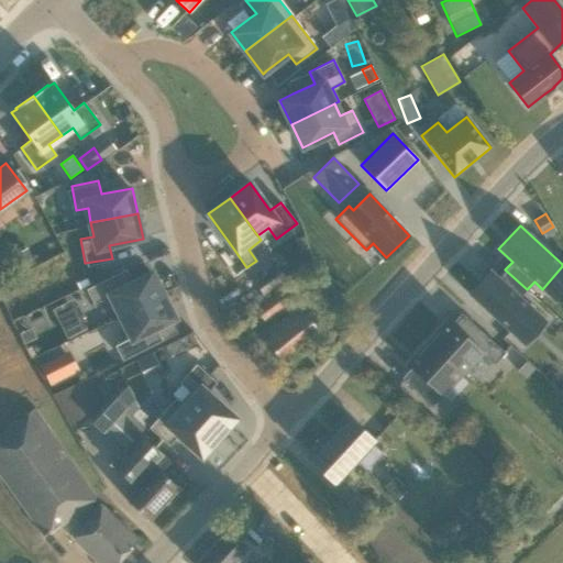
[(28,250),(13,257),(20,271),(35,263),(28,250)]
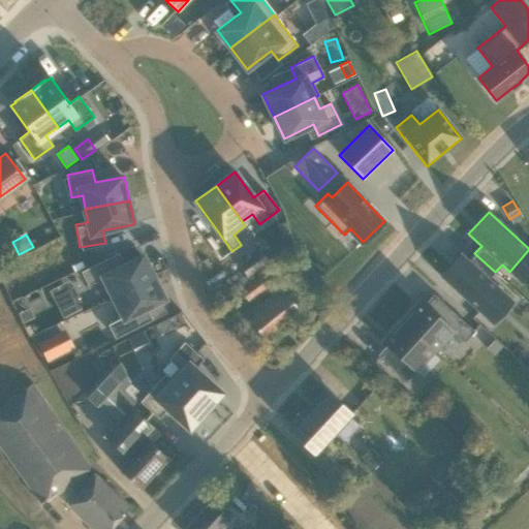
[(270,261),(259,248),(238,263),(247,277),(270,261)]
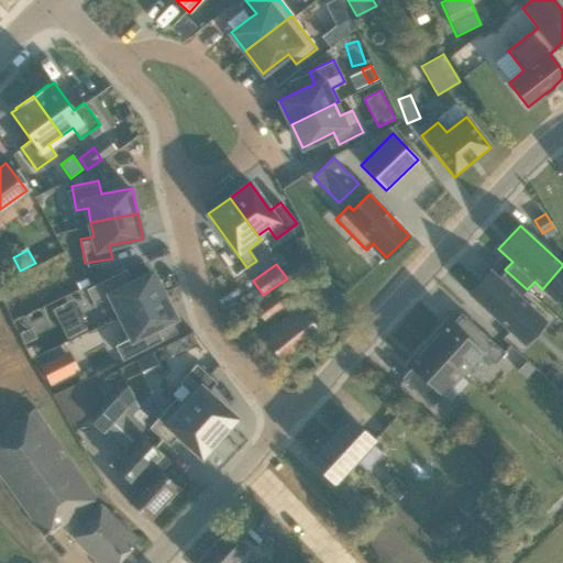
[(125,268),(86,288),(94,304),(110,296),(120,316),(163,295),(151,272),(132,280),(125,268)]
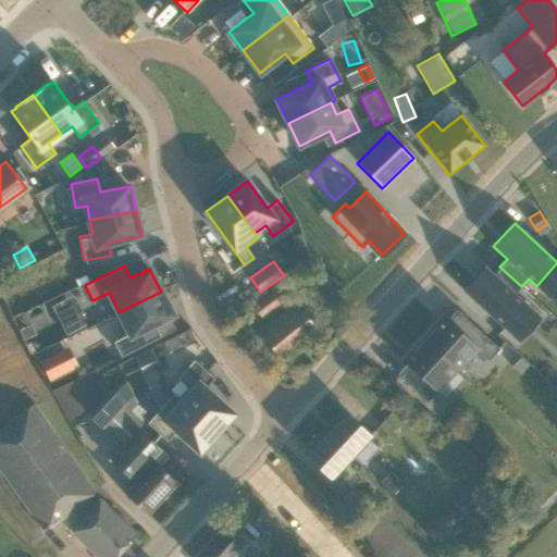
[(515,294),(521,286),(499,267),(493,274),(484,267),(462,289),(506,329),(528,306),(515,294)]
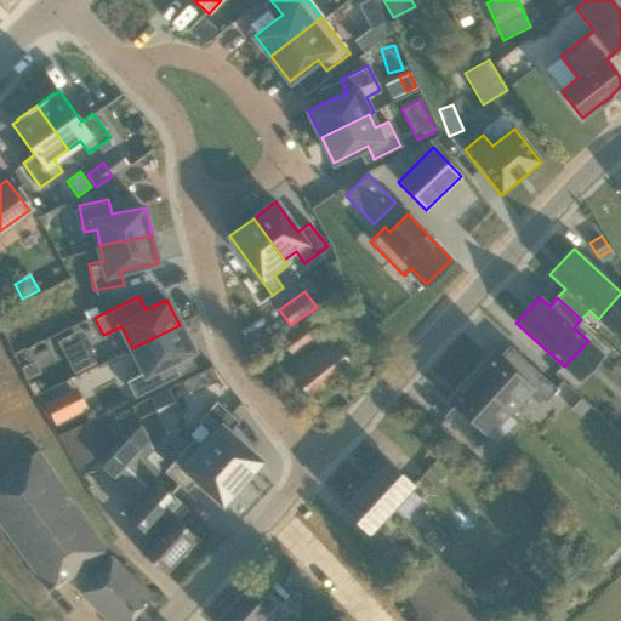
[(278,340),(291,358),(314,341),(300,323),(278,340)]
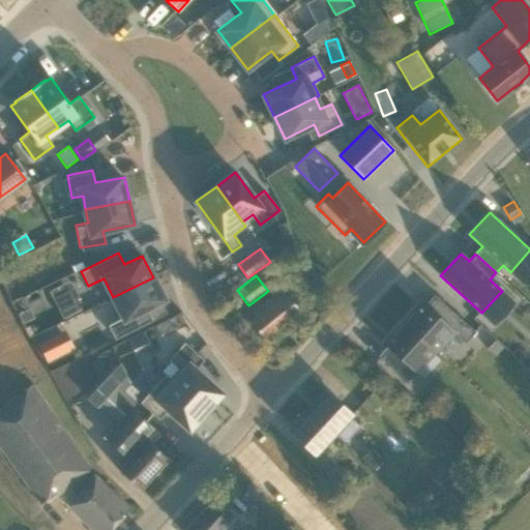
[(123,317),(108,325),(115,339),(152,320),(146,308),(160,301),(164,299),(153,277),(113,297),(123,317)]
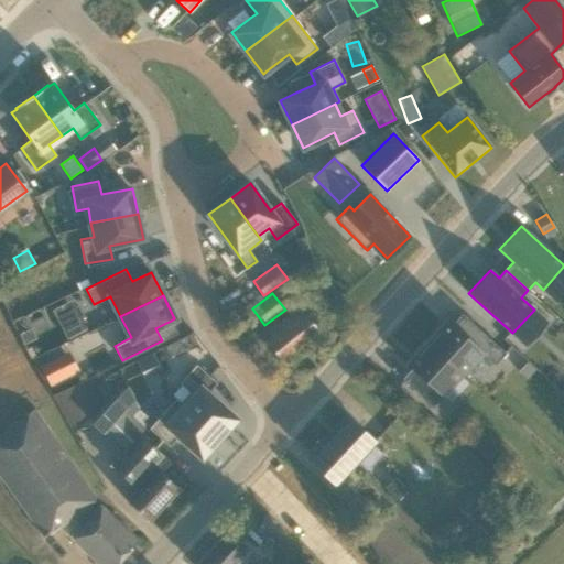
[(260,335),(281,360),(318,331),(297,305),(260,335)]
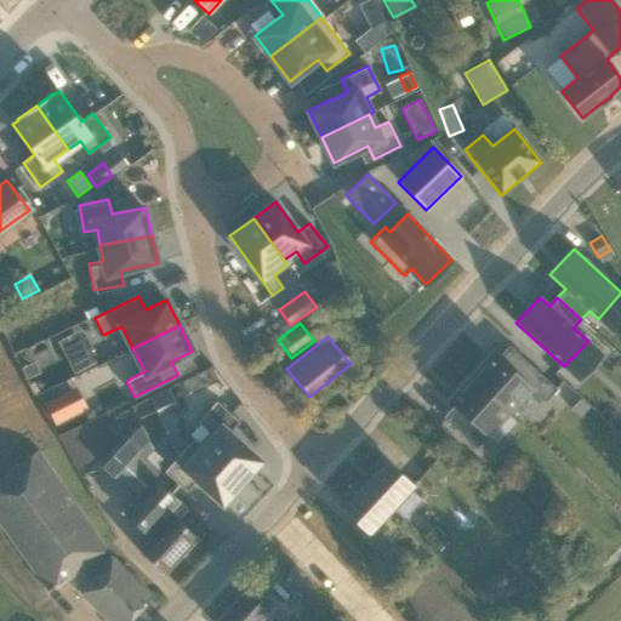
[(86,346),(66,357),(74,372),(95,362),(86,346)]
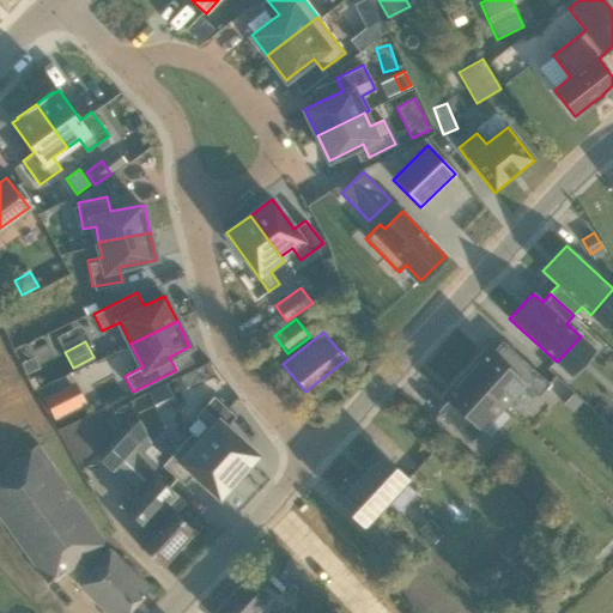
[(487,347),(465,371),(503,406),(523,383),(536,394),(538,396),(550,383),(505,343),(495,354),(491,351),(487,347)]
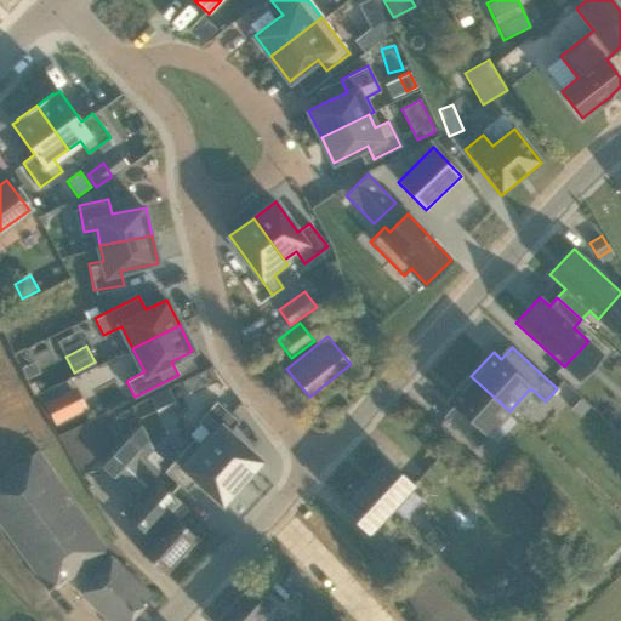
[(210,366),(200,371),(208,386),(217,381),(210,366)]
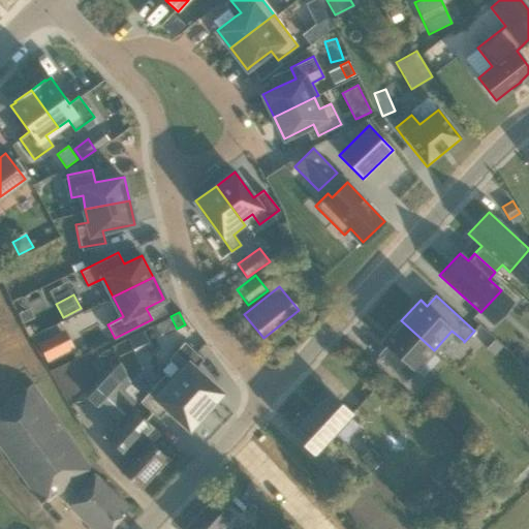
[(389,347),(379,358),(405,381),(434,350),(401,320),(382,342),(385,345),(389,347)]
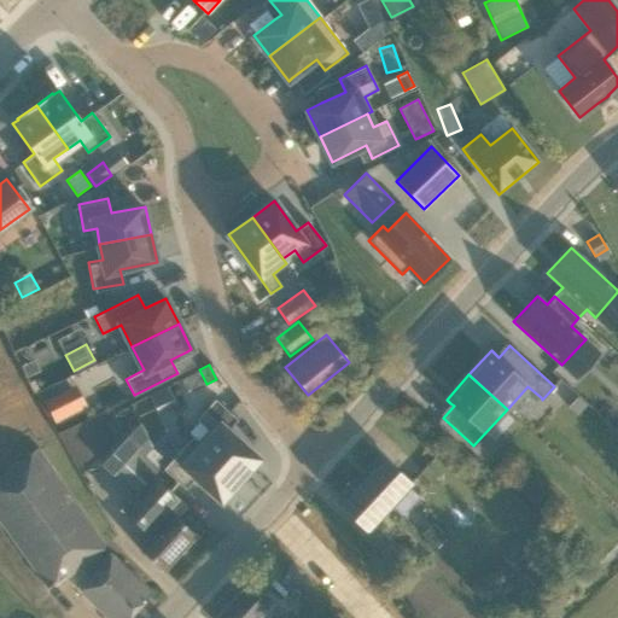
[(71,386),(44,400),(56,423),(82,409),(71,386)]
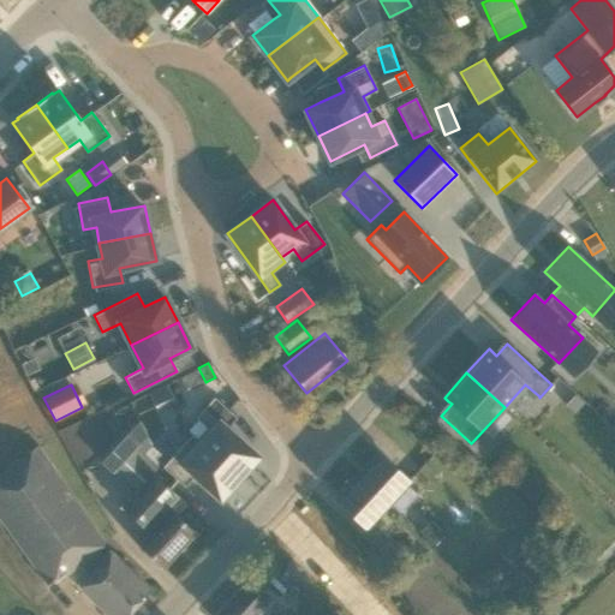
[(574,393),(565,405),(573,413),(584,401),(574,393)]
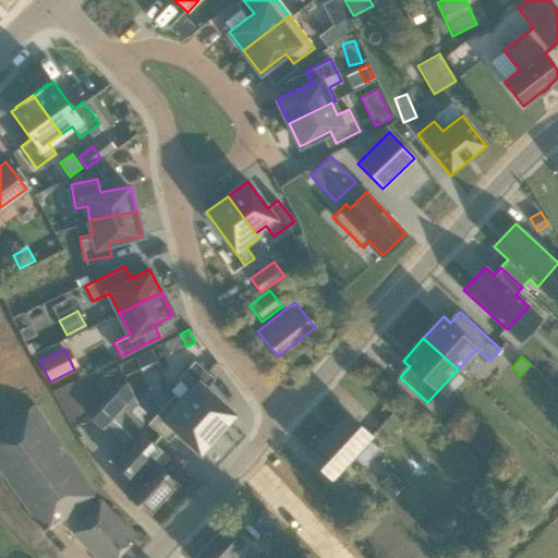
[(194,361),(178,378),(186,387),(178,397),(217,433),(233,414),(205,388),(214,378),(194,361)]
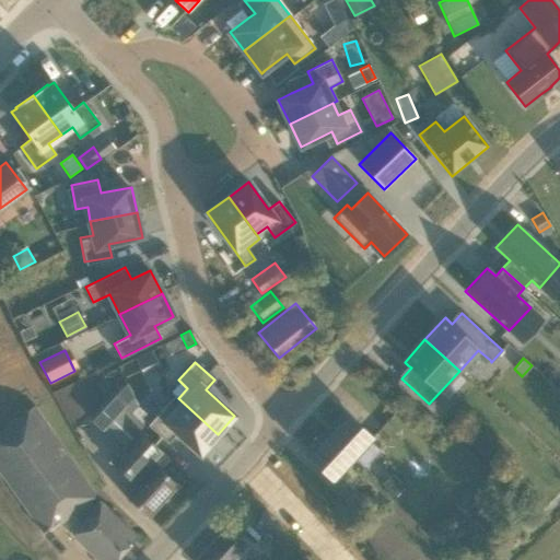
[(126,383),(91,422),(102,432),(105,428),(128,410),(137,401),(126,383)]
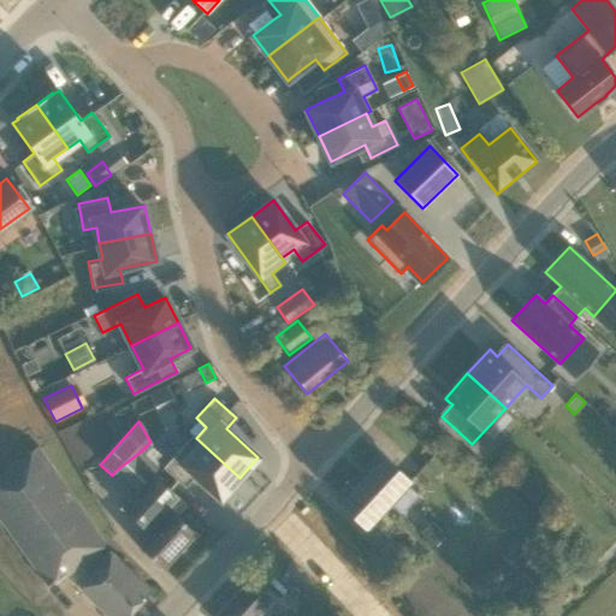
[(193,434),(163,467),(184,486),(194,477),(220,499),(240,478),(196,438),(193,434)]
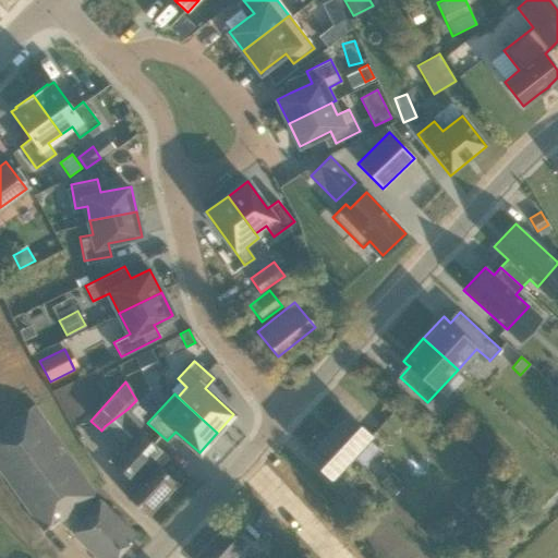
[(60,519),(61,521),(99,493),(34,404),(0,428),(0,472),(44,531),(60,519)]
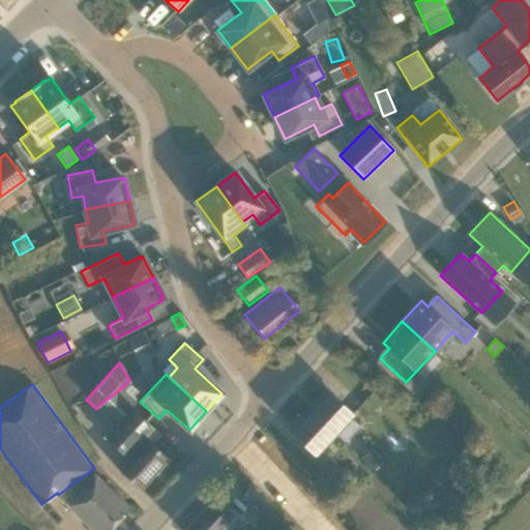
[(130,384),(123,390),(134,401),(141,393),(130,384)]
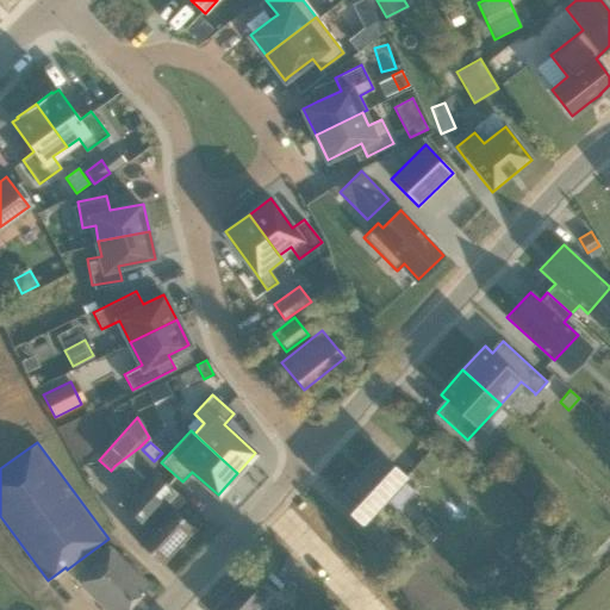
[(377,452),(356,474),(384,500),(405,478),(377,452)]
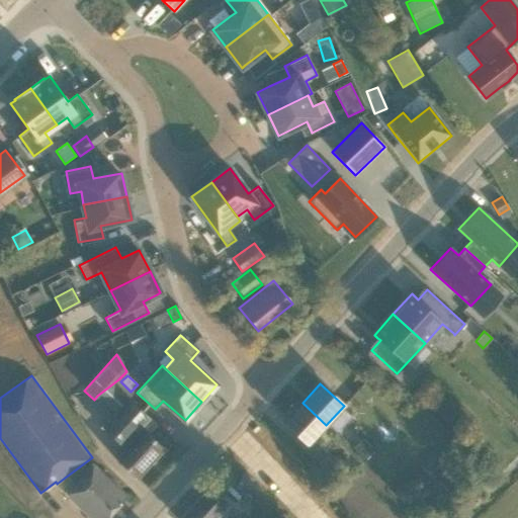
[(115,412),(101,427),(125,448),(115,458),(136,479),(165,448),(148,433),(157,423),(143,411),(127,398),(115,412)]
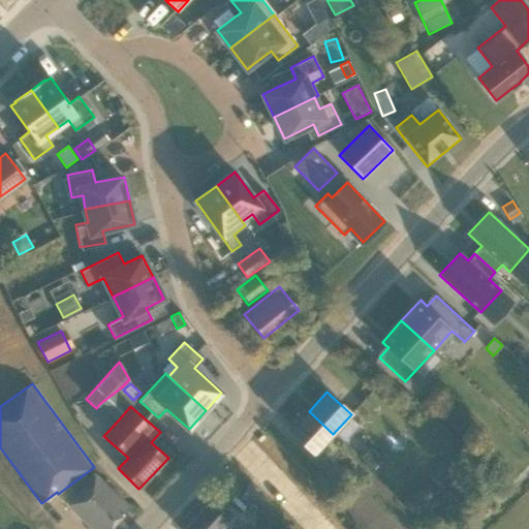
[(333,434),(309,411),(290,431),(315,454),(333,434)]
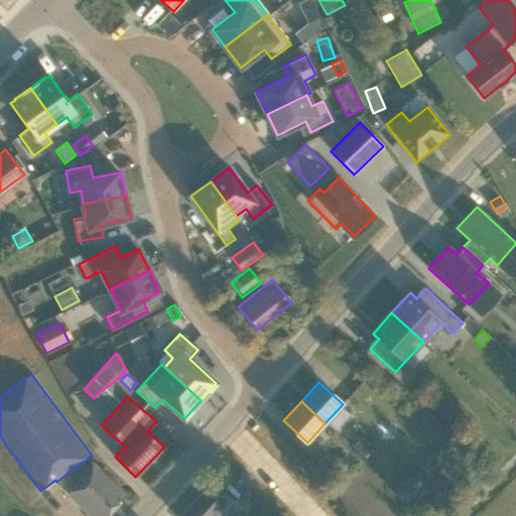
[(452,412),(444,420),(464,437),(471,430),(452,412)]
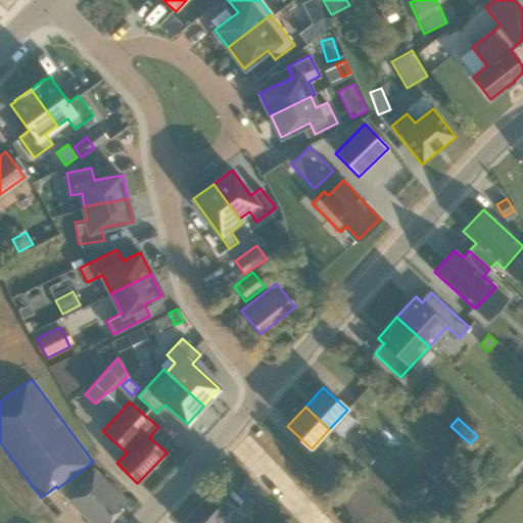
[(366,441),(355,452),(369,464),(378,454),(366,441)]
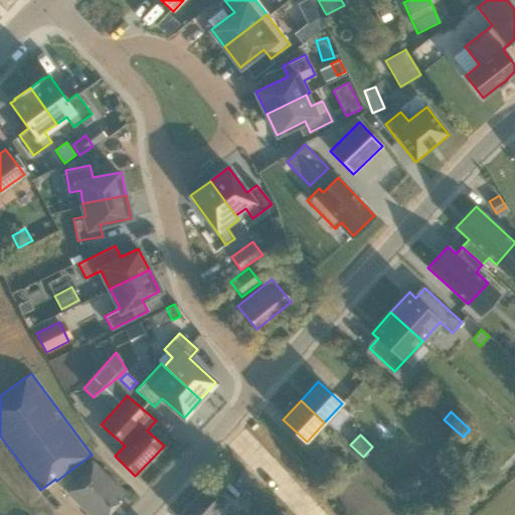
[(315,463),(330,479),(340,470),(325,454),(315,463)]
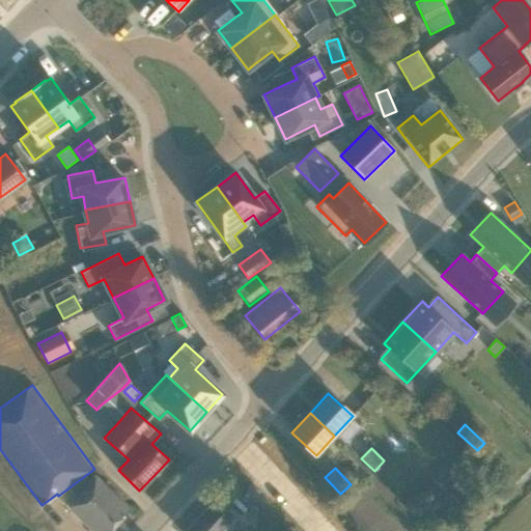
[(452,472),(439,486),(454,501),(468,486),(452,472)]
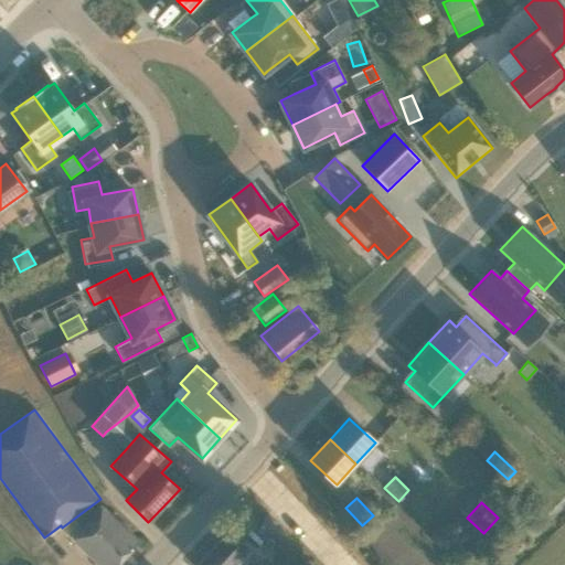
[(70,537),(99,564),(114,564),(138,540),(100,504),(70,537)]
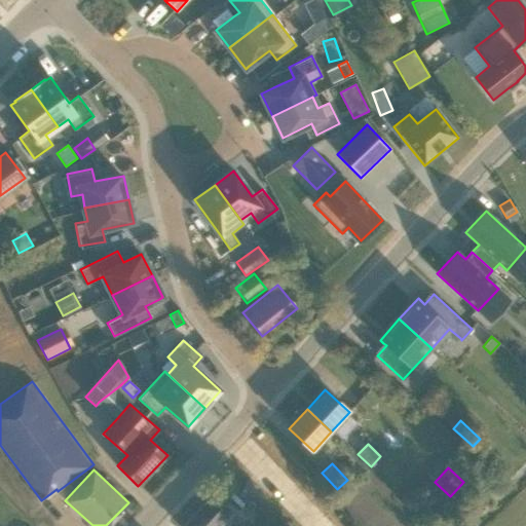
[(209,497),(182,525),(215,525),(227,514),(209,497)]
